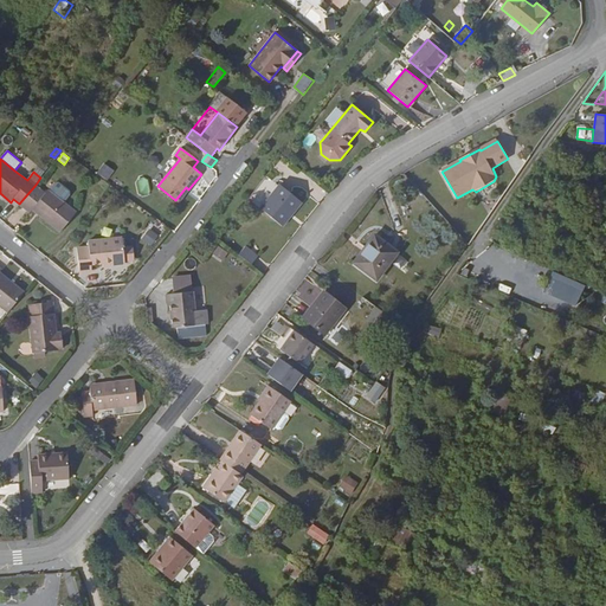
[(108,180),(115,171),(104,163),(97,173),(108,180)]
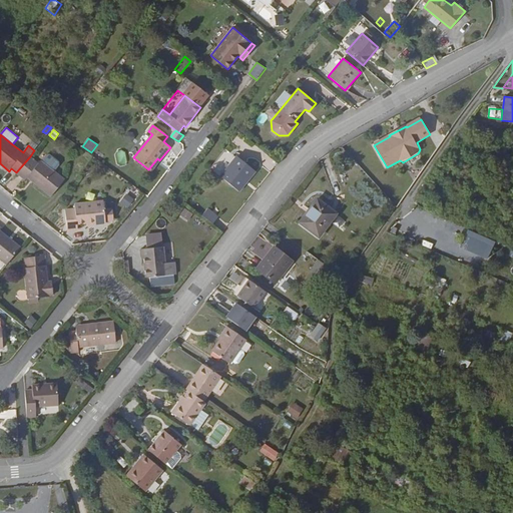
[(101,160),(104,155),(98,150),(94,155),(101,160)]
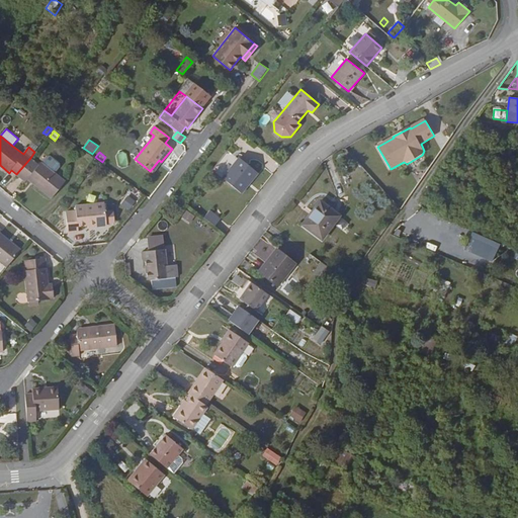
[(42,163),(55,171),(60,164),(49,156),(42,163)]
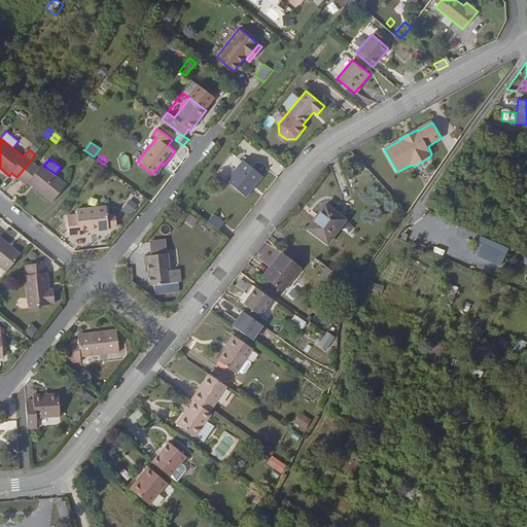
[(250,186),(260,174),(243,160),(225,181),(245,197),(252,188),(250,186)]
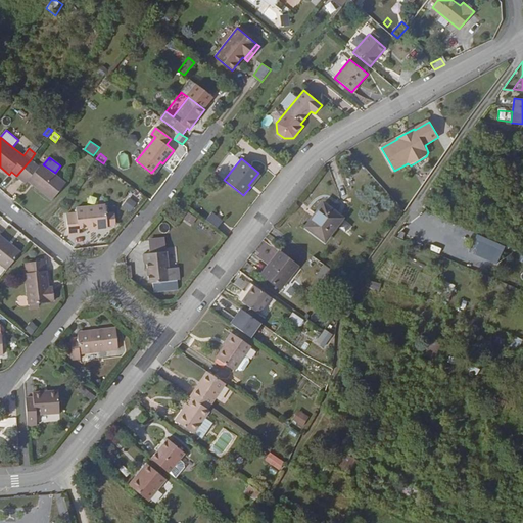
[(31,159),(16,176),(16,177),(26,184),(28,181),(30,178),(39,186),(37,188),(52,200),(66,183),(42,163),(40,167),(31,159)]
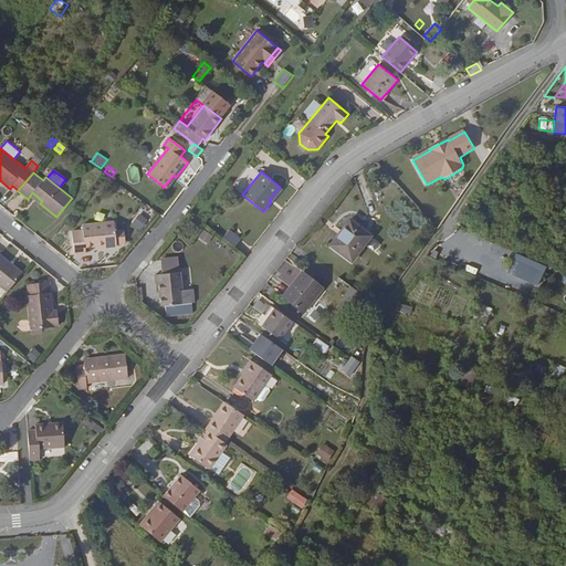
[(167,189),(176,177),(174,175),(164,187),(167,189)]
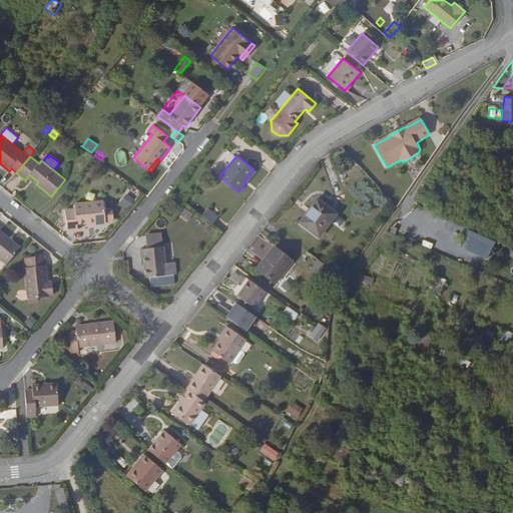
[(91,161),(87,167),(90,170),(95,164),(91,161)]
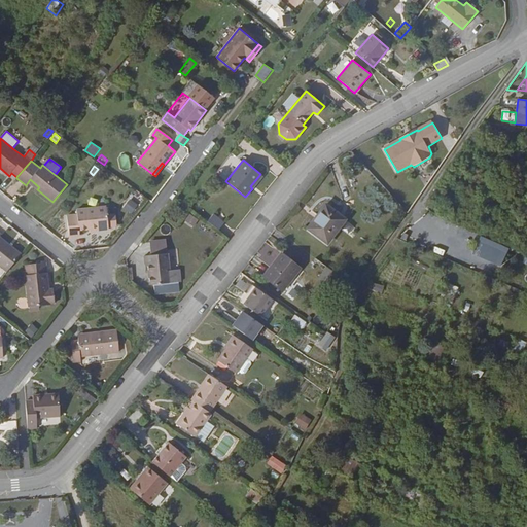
[(262,175),(260,174),(250,186),(252,188),(262,175)]
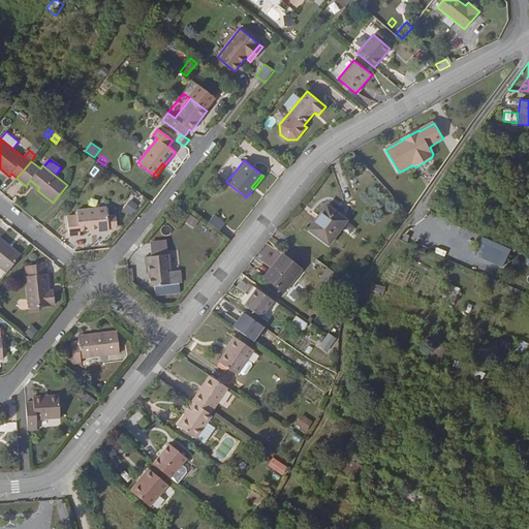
[(28,183),(37,190),(39,188),(30,180),(28,183)]
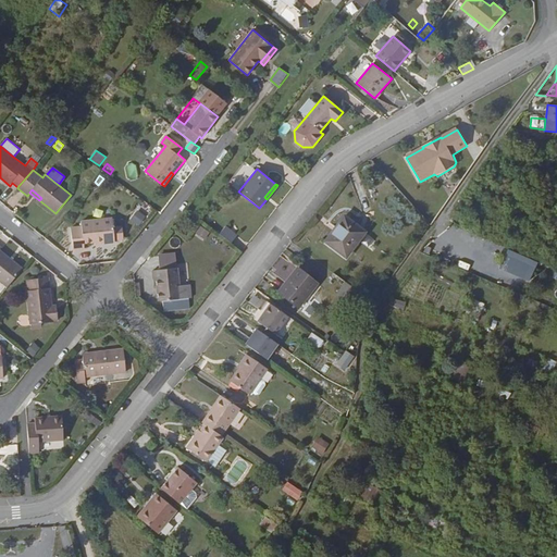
[(139,226),(147,217),(137,210),(131,220),(139,226)]
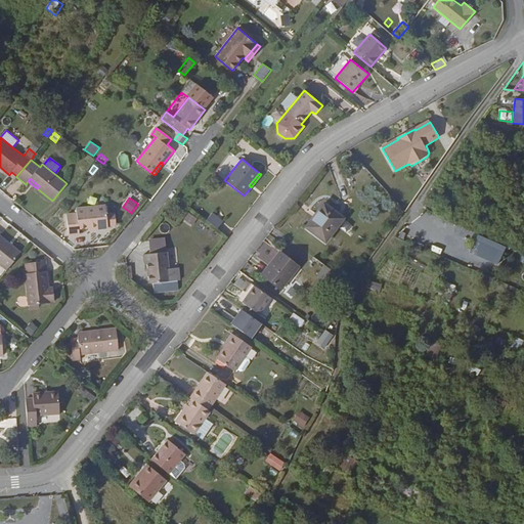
[(325,242),(344,218),(323,203),(306,227),(325,242)]
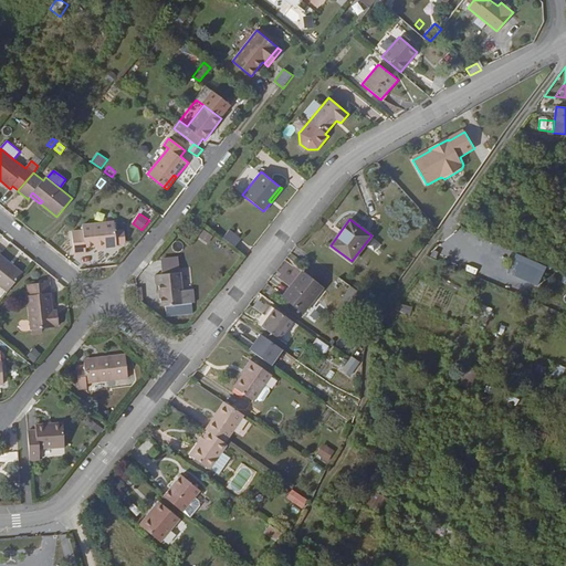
[(103,245),(103,248),(116,247),(115,221),(82,224),(83,230),(72,231),(74,254),(86,253),(85,249),(85,248),(85,247),(95,245),(103,245)]
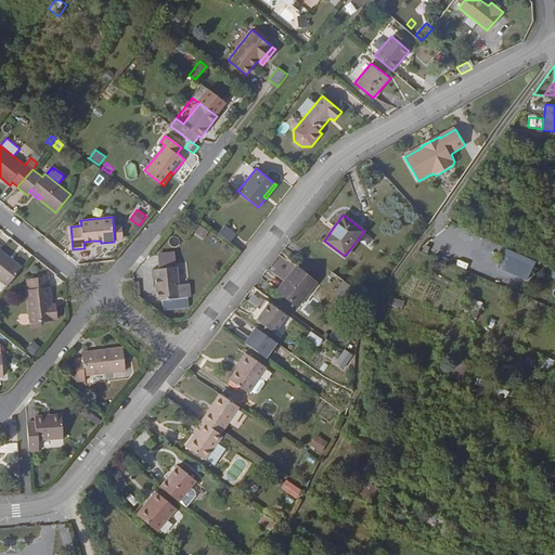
[(231,243),(237,234),(224,226),(218,234),(231,243)]
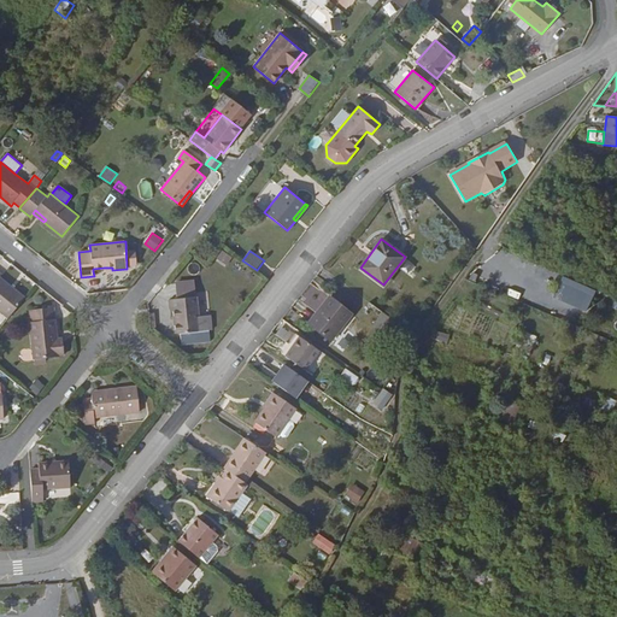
[(0,311),(9,318),(24,298),(0,277),(0,276),(1,275),(0,272),(0,311)]
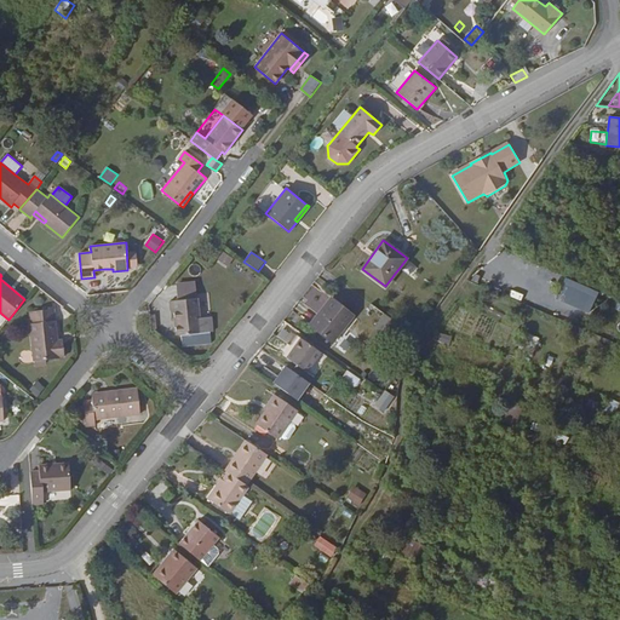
[(170,300),(171,311),(173,311),(177,336),(201,333),(197,298),(170,300)]
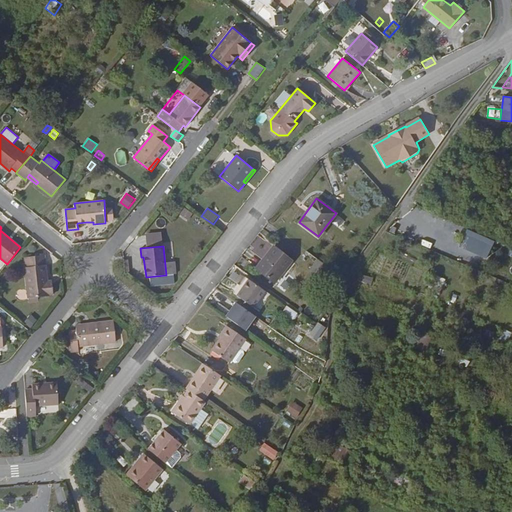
[(273,246),(262,259),(264,261),(257,269),(275,283),(292,261),(273,246)]
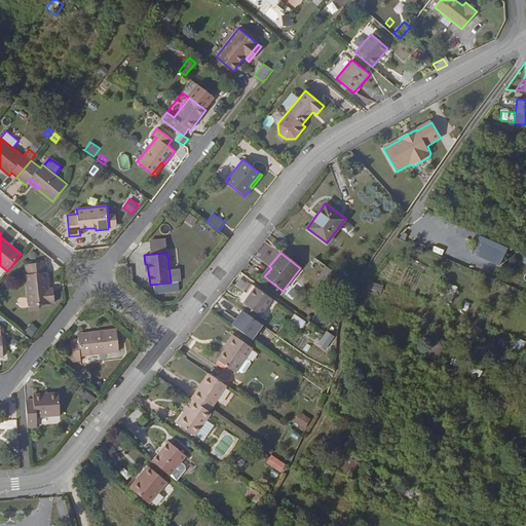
[(473,266),(475,259),(461,255),(459,262),(473,266)]
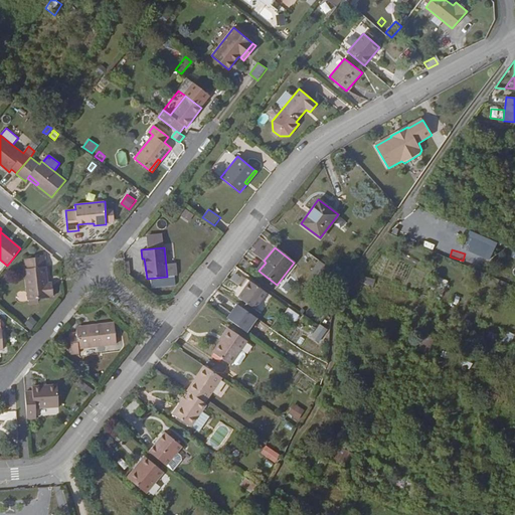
[(308,252),(301,263),(311,272),(304,281),(317,291),(324,281),(335,289),(343,279),(308,252)]
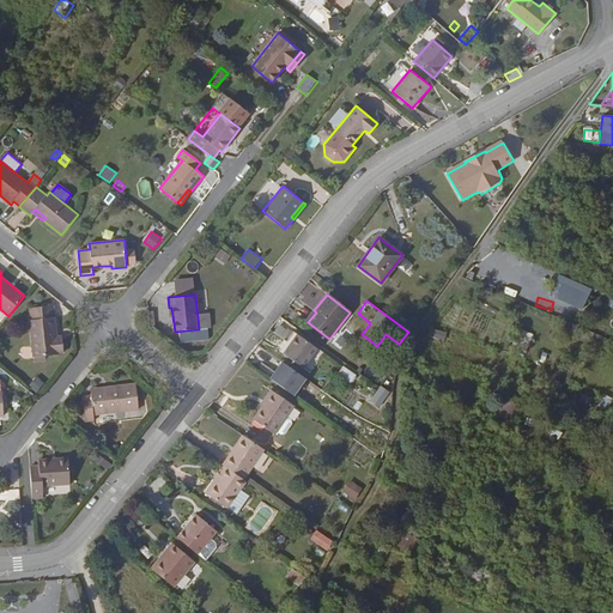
[(65,353),(62,338),(58,339),(56,335),(55,317),(54,305),(29,308),(30,320),(29,320),(34,358),(59,354),(59,353),(65,353)]
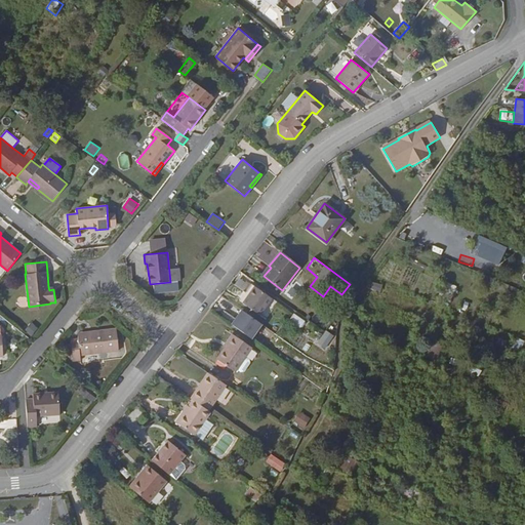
[(369,281),(367,287),(380,292),(382,285),(369,281)]
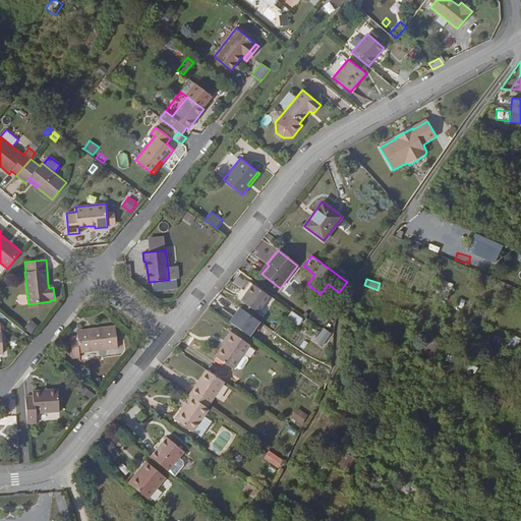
[(252,284),(250,287),(268,299),(271,296),(252,284)]
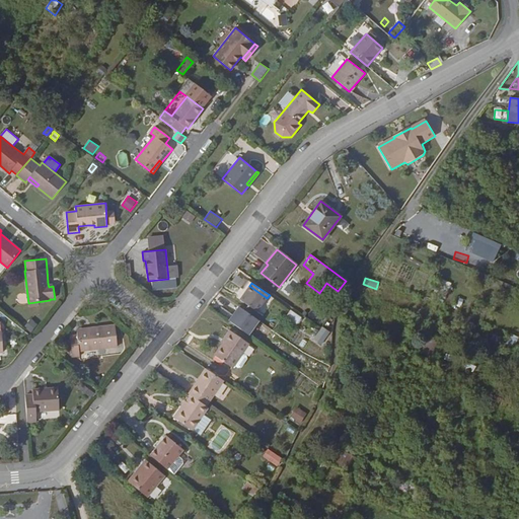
[(267,298),(249,286),(239,299),(257,312),(267,298)]
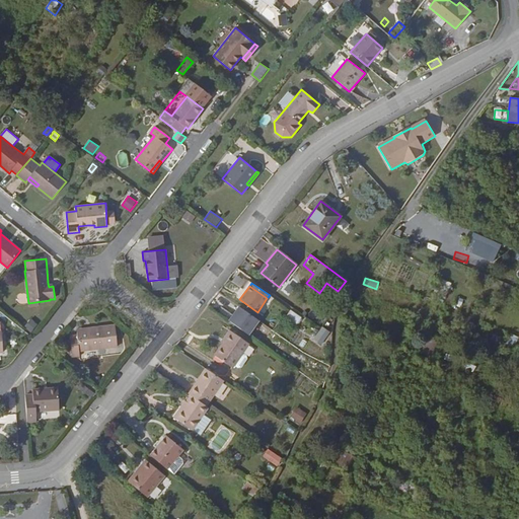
[(250,335),(261,318),(239,304),(229,320),(250,335)]
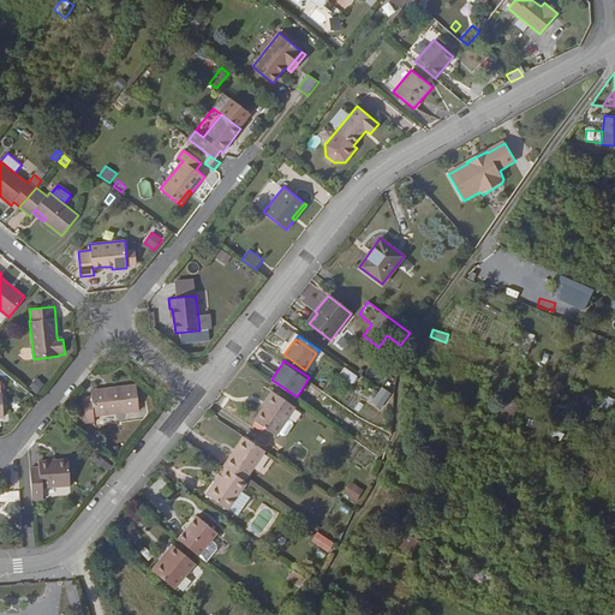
[(347,370),(345,374),(354,381),(357,376),(347,370)]
